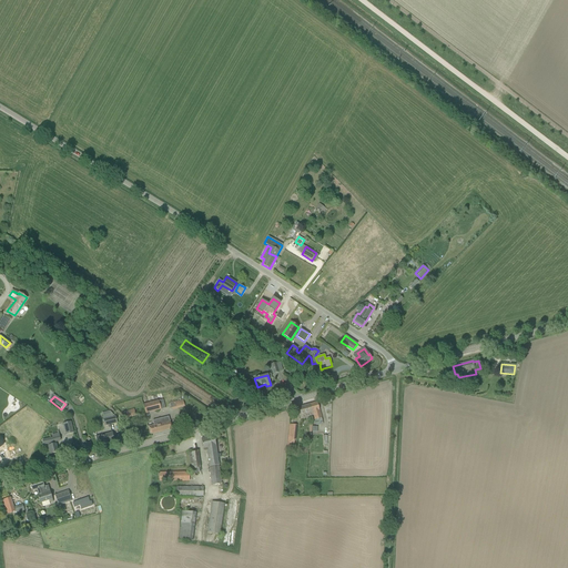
[(143,405),(145,414),(165,408),(163,399),(159,401),(143,405)]
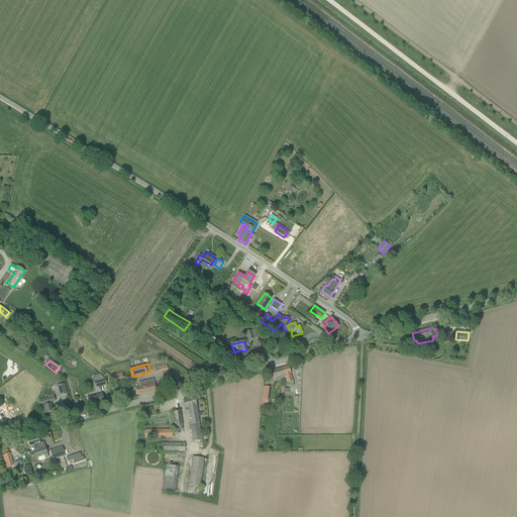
[(157,366),(154,367),(157,374),(169,371),(167,364),(157,367),(157,366)]
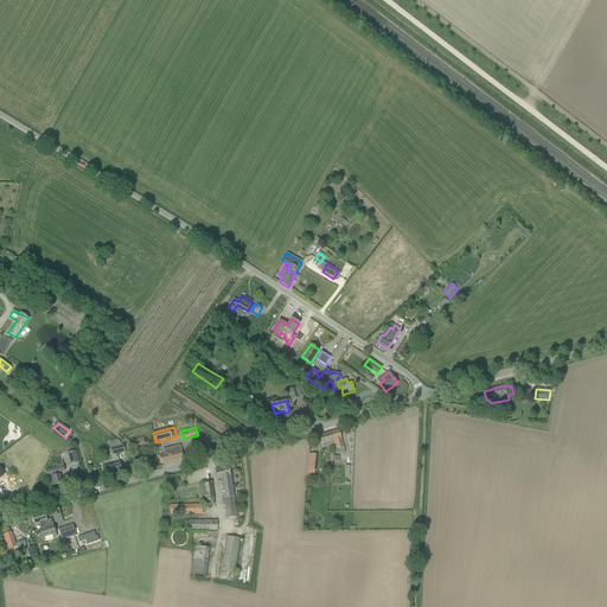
[(332,432),(334,443),(336,447),(338,454),(345,453),(344,447),(339,429),(332,432)]
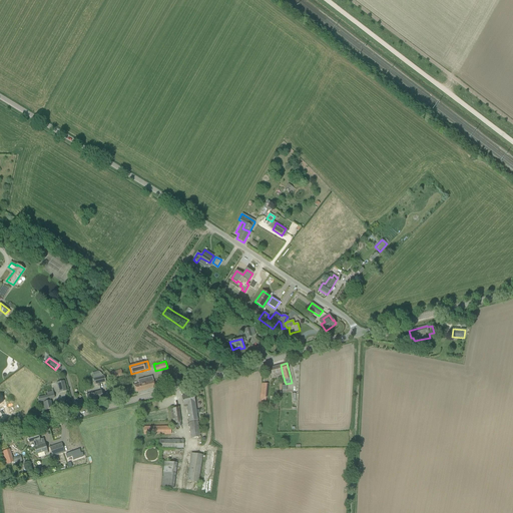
[(281,365),(269,369),(271,376),(275,374),(276,377),(283,375),(281,365)]
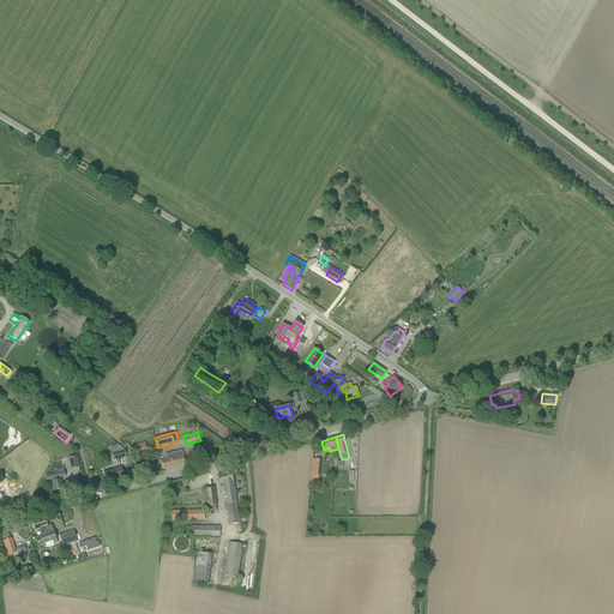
[(145,441),(130,446),(132,453),(148,449),(145,441)]
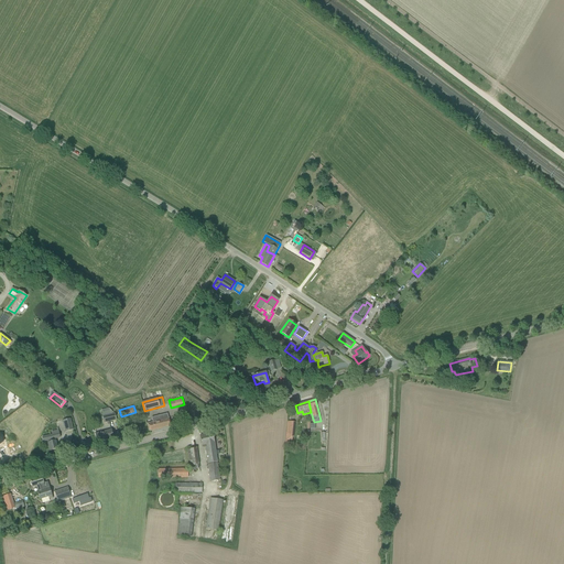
[(115,414),(110,415),(109,411),(101,412),(105,422),(116,420),(115,414)]
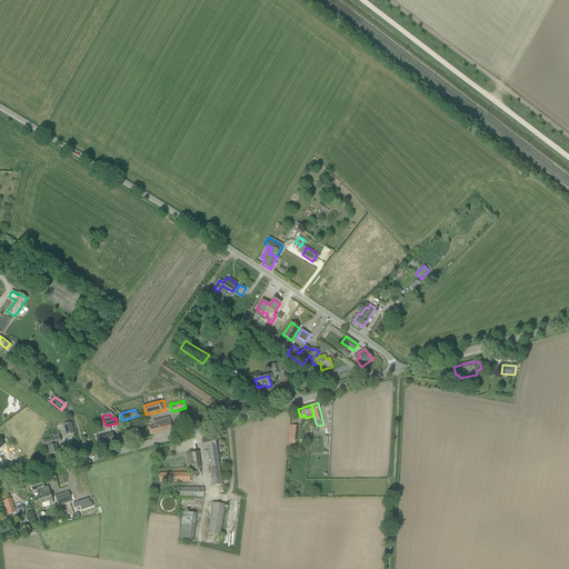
[(149,427),(151,435),(172,430),(169,417),(153,421),(155,426),(149,427)]
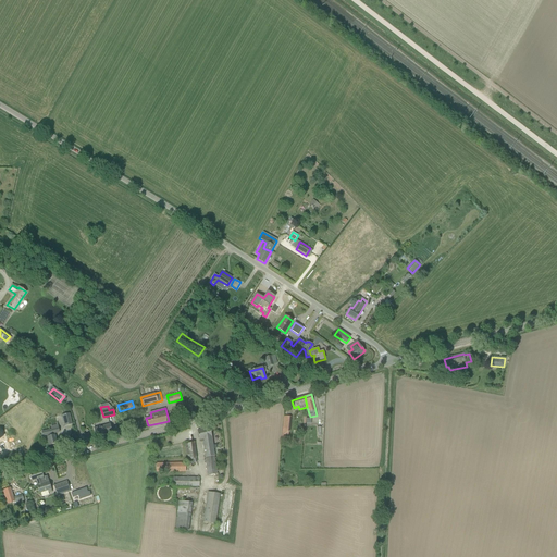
[(73,424),(70,413),(62,416),(64,426),(73,424)]
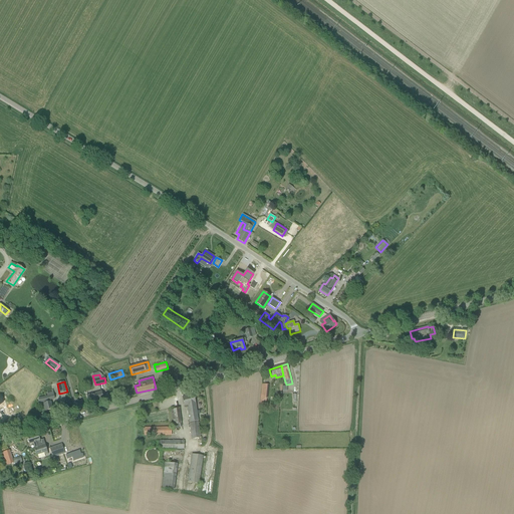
[(43,404),(44,404),(46,411),(52,410),(50,402),(51,402),(51,401),(55,400),(53,392),(46,394),(47,396),(38,399),(39,404),(42,403),(43,404)]
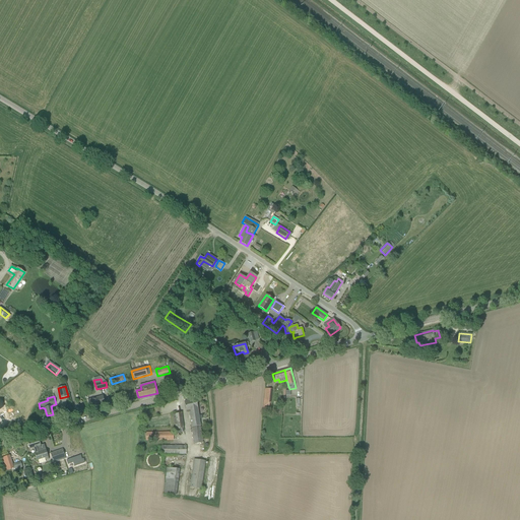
[(89,407),(105,404),(103,396),(87,400),(89,407)]
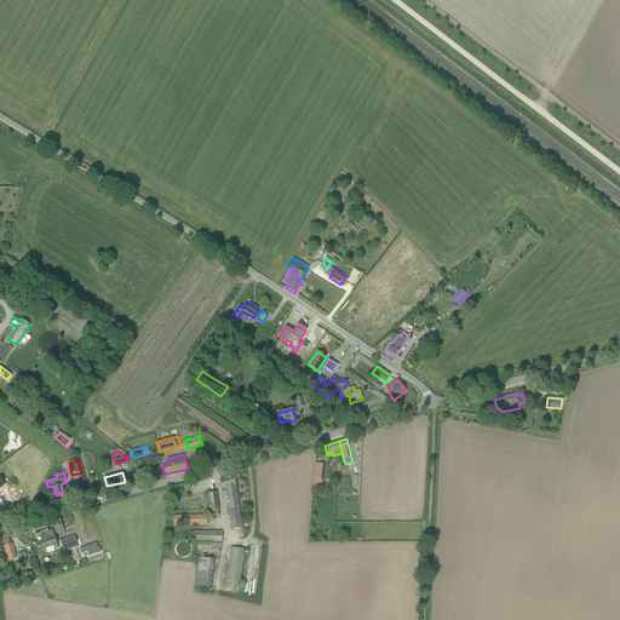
[(231,529),(242,528),(236,487),(236,486),(234,476),(219,480),(222,489),(223,493),(225,492),(231,529)]
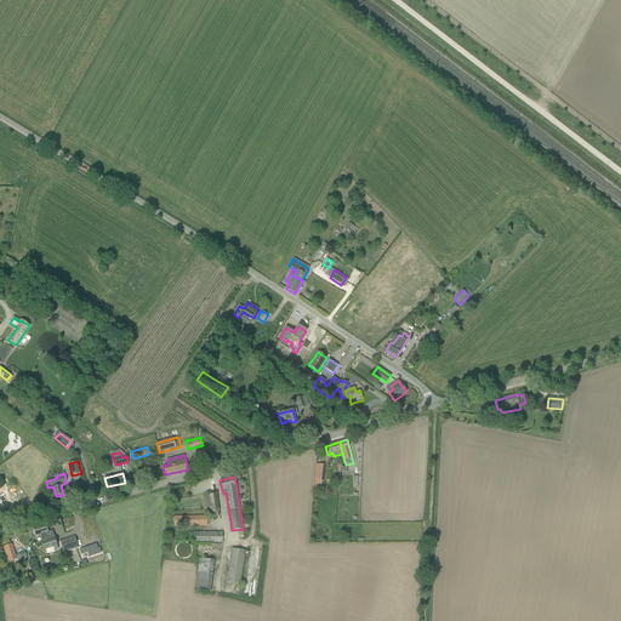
[(210,517),(217,516),(220,516),(220,512),(217,494),(208,495),(210,517)]
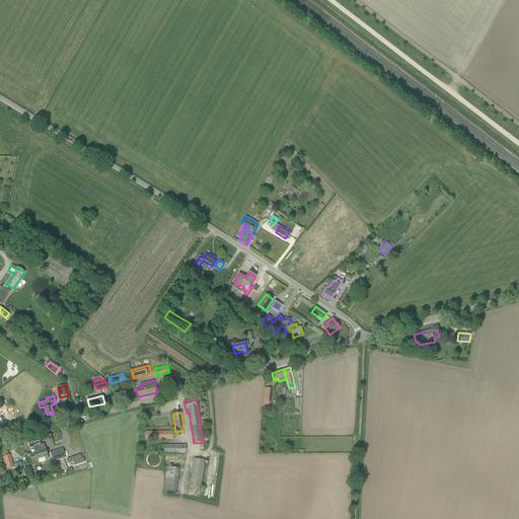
[(35,452),(40,451),(39,446),(41,445),(39,438),(27,441),(29,448),(34,447),(35,452)]
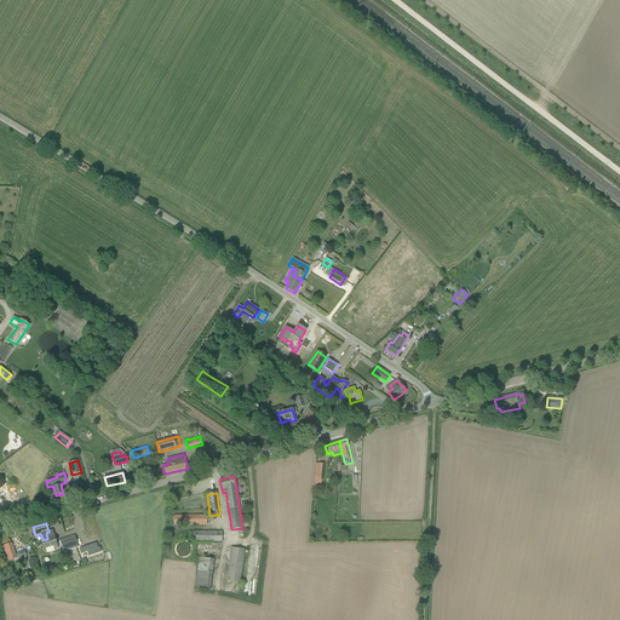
[(46,533),(47,539),(42,540),(41,540),(44,549),(53,546),(55,549),(58,547),(55,537),(52,530),(49,532),(46,533)]
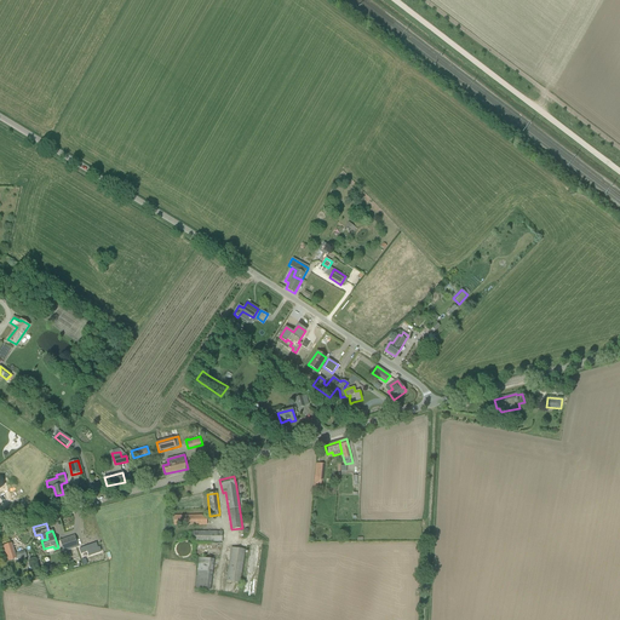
[(222,541),(223,532),(193,532),(193,541),(222,541)]
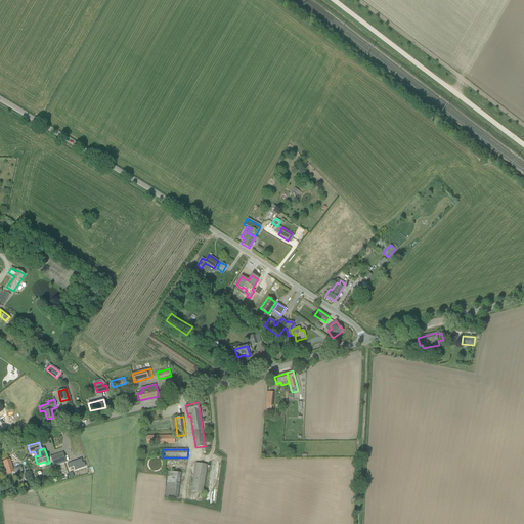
[(51,457),(52,462),(54,466),(67,462),(63,452),(51,457)]
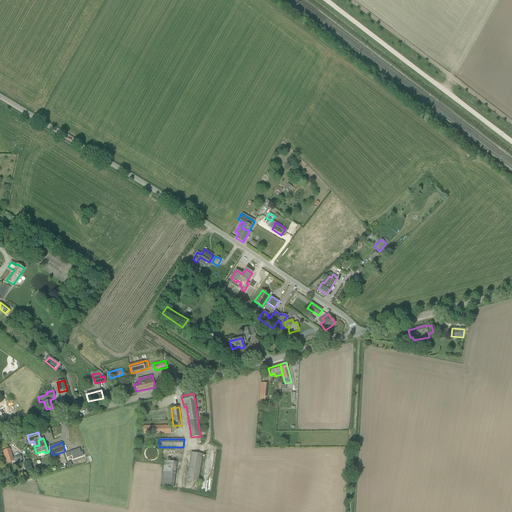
[(158,457),(159,454),(158,451),(156,448),(154,447),(151,446),(148,447),(146,448),(145,450),(144,452),(144,456),(145,458),(148,460),(151,461),(154,461),(156,460),(157,459),(158,457)]
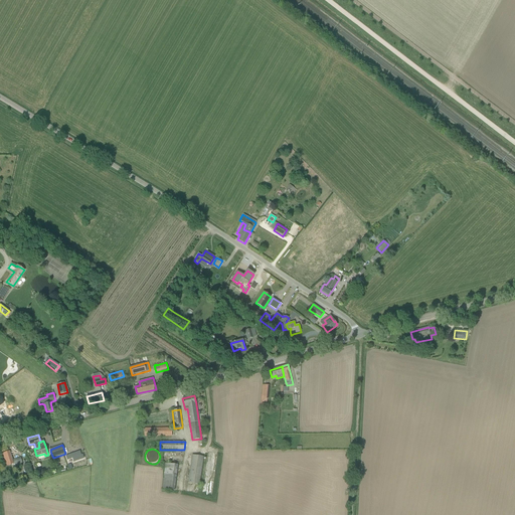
[(75,451),(65,455),(67,458),(68,458),(69,462),(83,457),(82,453),(76,455),(75,451)]
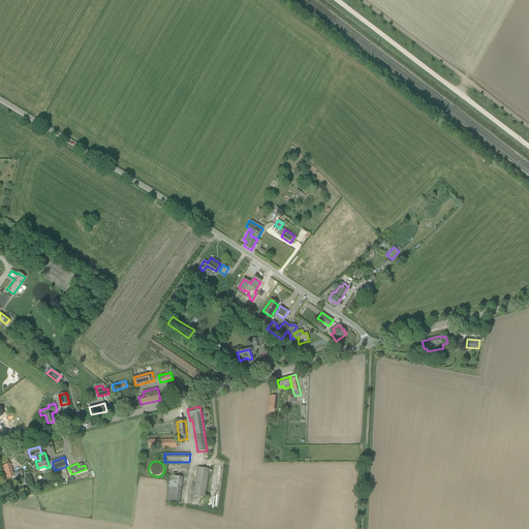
[(3,466),(6,478),(13,476),(9,464),(3,466)]
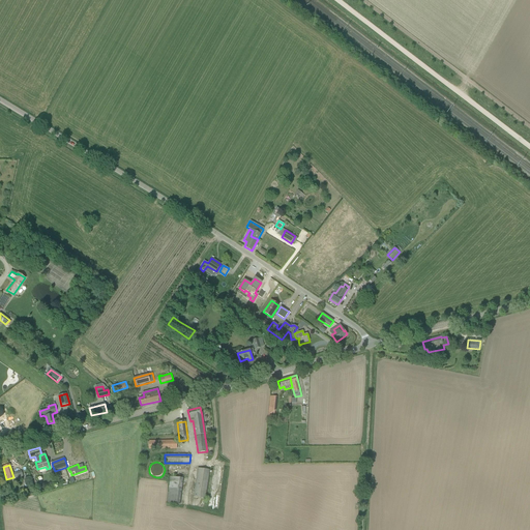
[(205,499),(209,470),(198,468),(194,497),(205,499)]
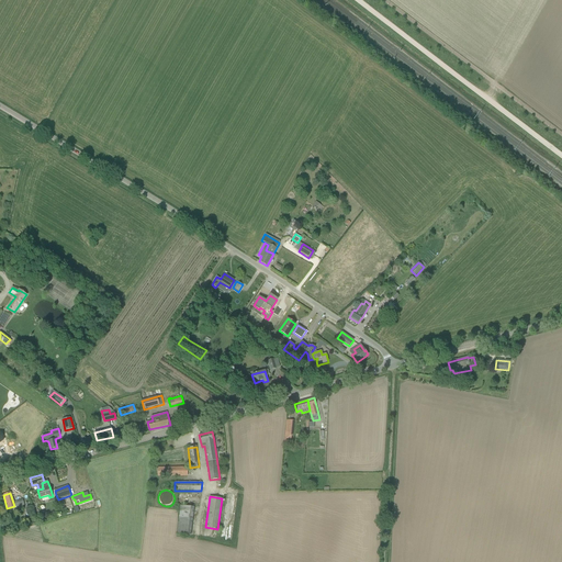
[(190,536),(193,507),(181,506),(178,534),(190,536)]
